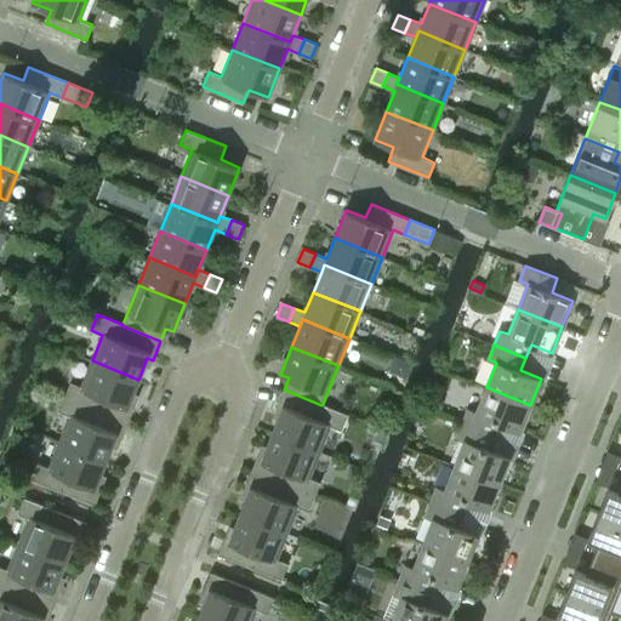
[(138,380),(92,360),(81,387),(70,382),(64,397),(127,422),(136,402),(131,399),(138,380)]
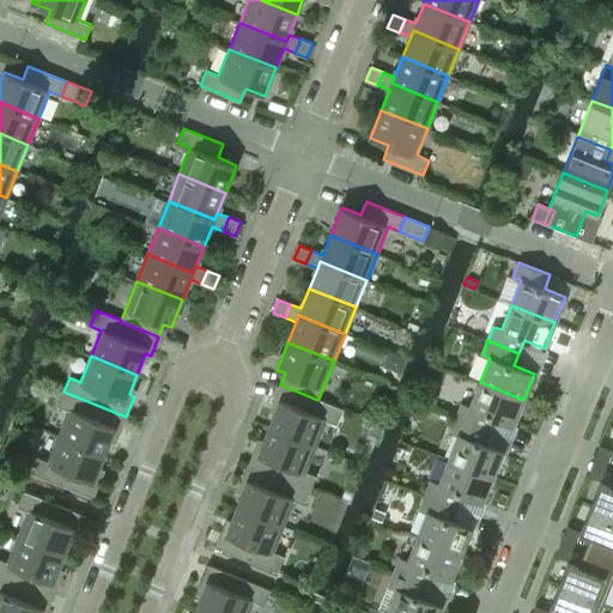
[(523,400),(480,382),(471,407),(462,404),(456,418),(487,430),(493,417),(514,425),(523,400)]
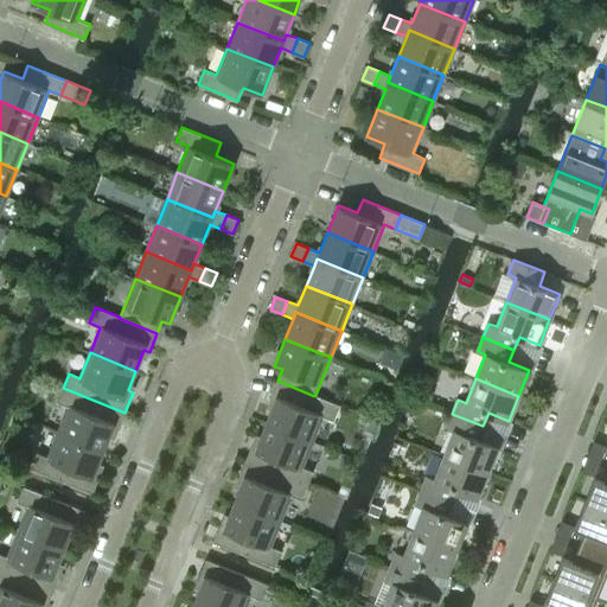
[(314,396),(278,381),(269,401),(274,403),(267,423),(312,441),(323,416),(333,420),(339,404),(315,395),(314,396)]
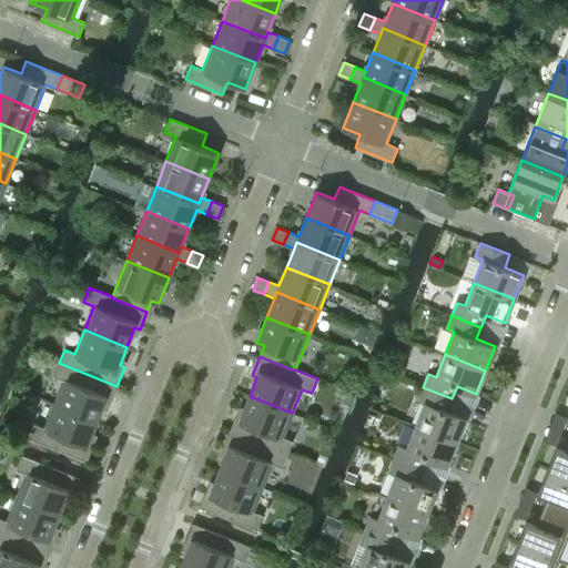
[(117,386),(59,363),(53,376),(64,379),(54,404),(98,421),(104,402),(110,404),(117,386)]
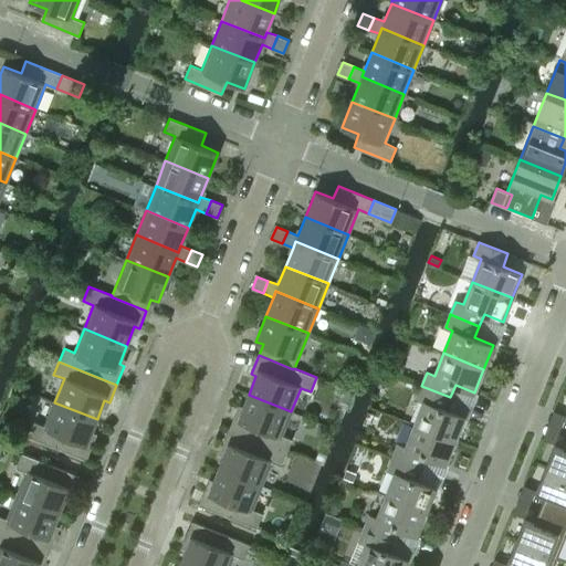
[(450,397),(421,386),(417,398),(423,401),(415,425),(454,440),(464,417),(446,409),(450,397)]
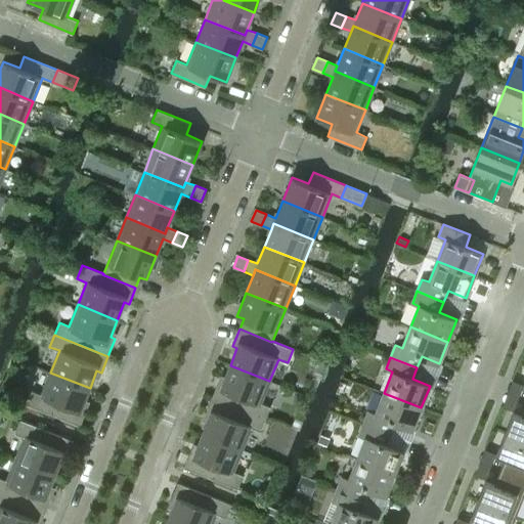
[(218,381),(212,397),(265,419),(270,406),(261,403),(269,381),(230,365),(223,383),(218,381)]
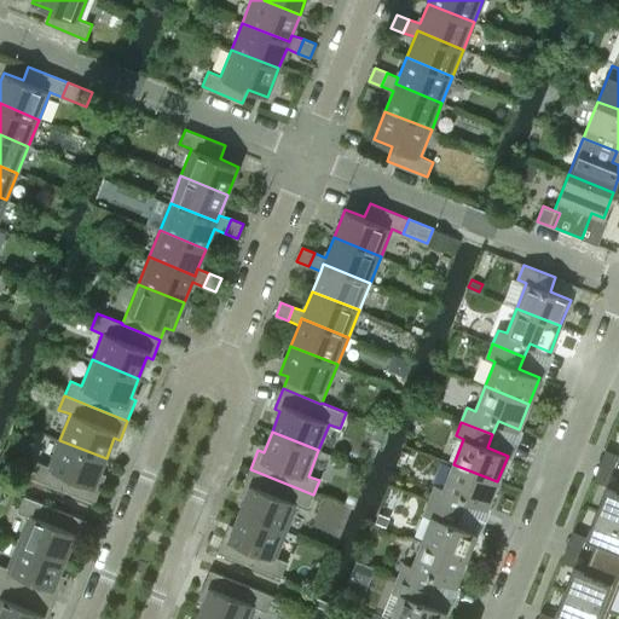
[(106,458),(59,440),(48,466),(38,462),(32,478),(94,503),(103,481),(98,479),(106,458)]
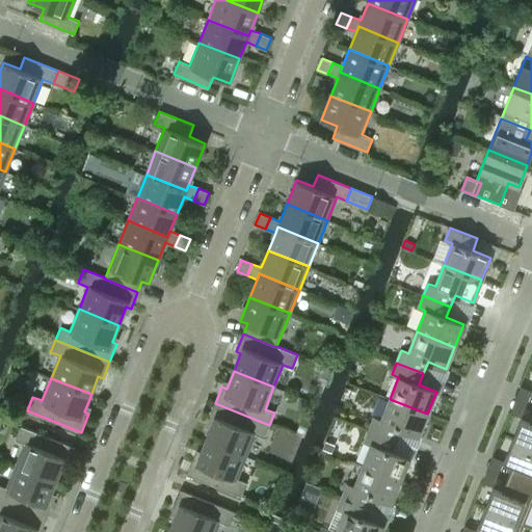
[(427,414),(390,399),(381,420),(374,417),(369,429),(396,441),(401,429),(419,436),(427,414)]
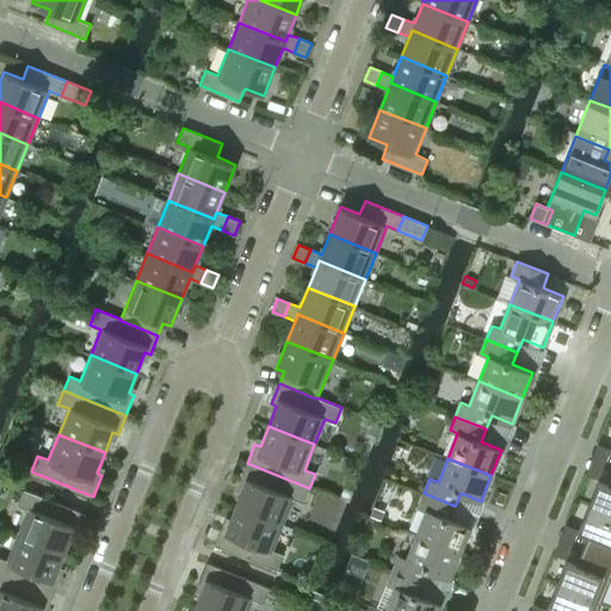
[(309,488),(247,463),(239,483),(245,485),(236,505),(282,524),(292,498),(303,503),(309,488)]
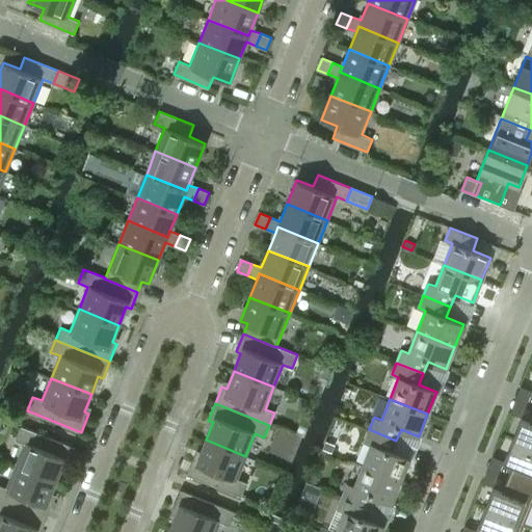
[(521,417),(512,439),(531,446),(531,414),(530,420),(521,417)]
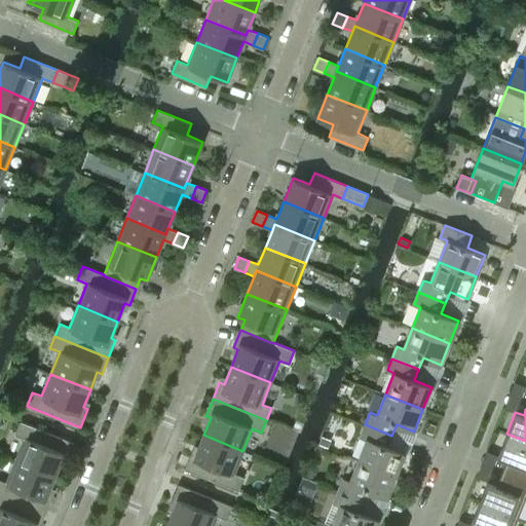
[(25,439),(15,460),(55,477),(63,458),(67,460),(74,443),(21,421),(14,435),(25,439)]
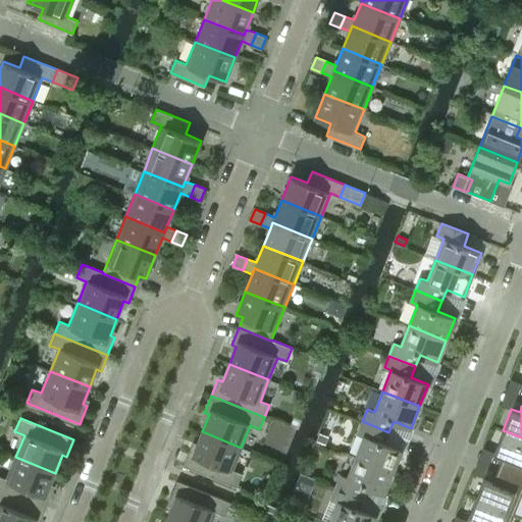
[(388,432),(362,421),(358,433),(364,436),(356,457),(394,472),(402,450),(384,442),(388,432)]
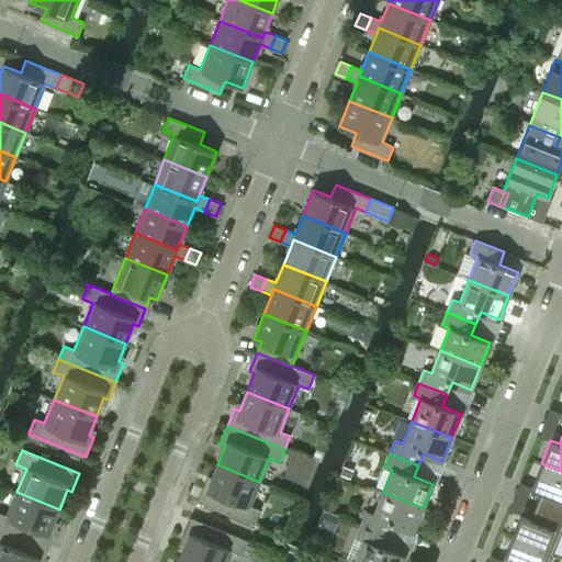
[(561,471),(541,463),(532,486),(541,490),(536,504),(561,514),(561,471)]
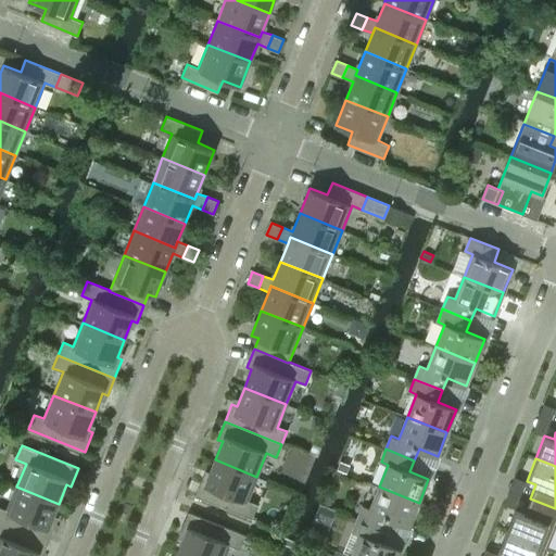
[(248,500),(256,477),(215,459),(207,478),(202,477),(194,495),(252,518),(257,504),(248,500)]
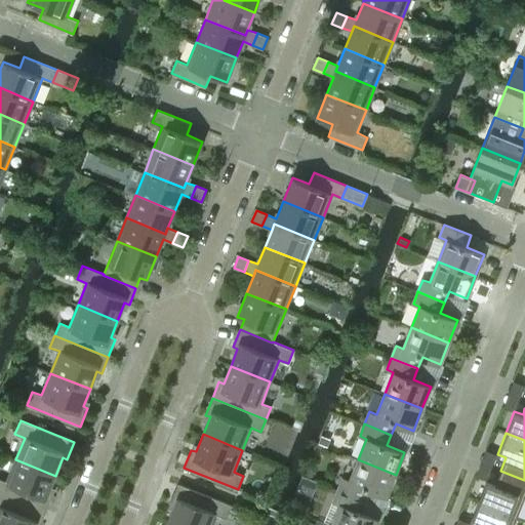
[(55,476),(15,459),(6,482),(0,478),(0,492),(46,512),(52,494),(48,493),(55,476)]
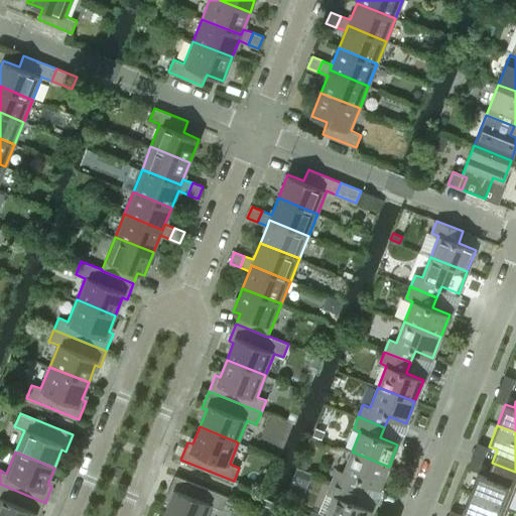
[(389,467),(352,452),(344,473),(337,470),(333,482),(359,492),(363,481),(380,488),(389,467)]
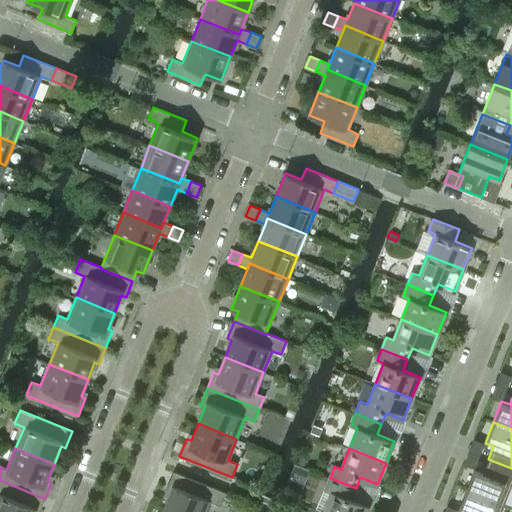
[(475,468),(466,489),(503,504),(511,481),(511,468),(488,459),(483,471),(475,468)]
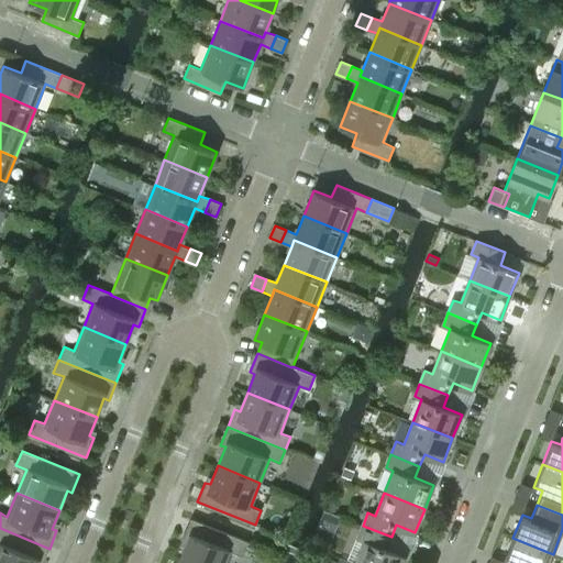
[(327,508),(318,529),(332,534),(341,514),(327,508)]
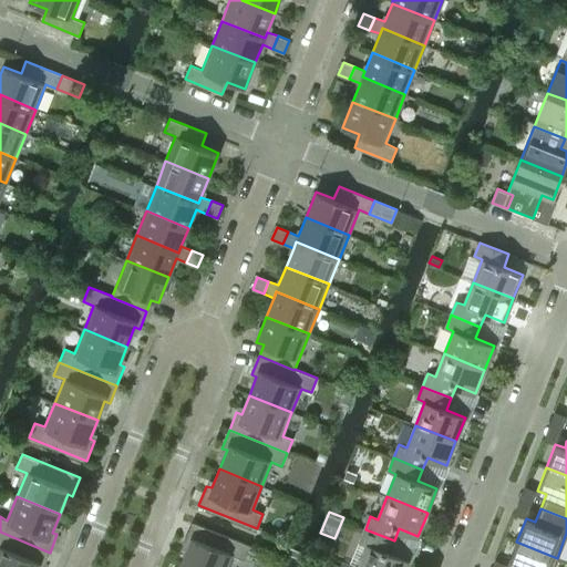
[(189,544),(182,563),(193,566),(229,566),(234,556),(244,559),(250,545),(192,522),(184,542),(189,544)]
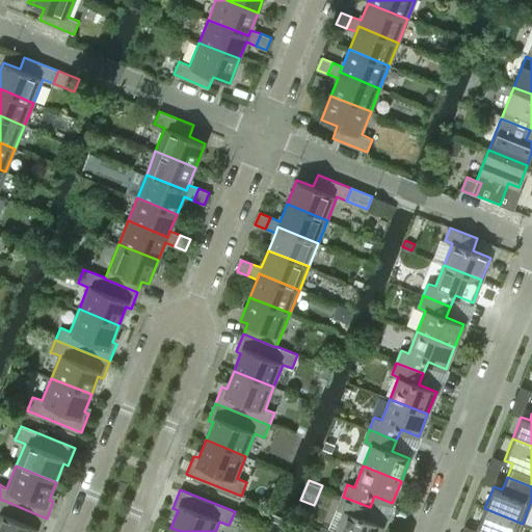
[(370,507),(343,497),(338,508),(345,511),(336,531),(379,531),(382,526),(365,519),(370,507)]
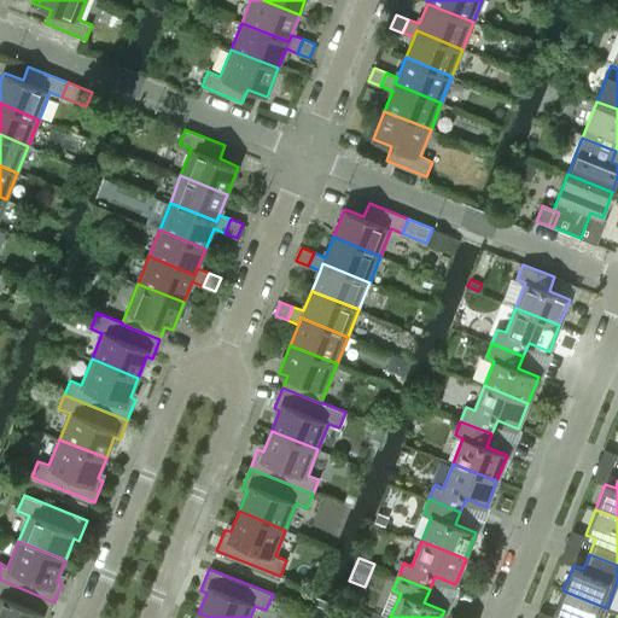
[(47,617),(54,602),(0,579),(0,617),(47,617)]
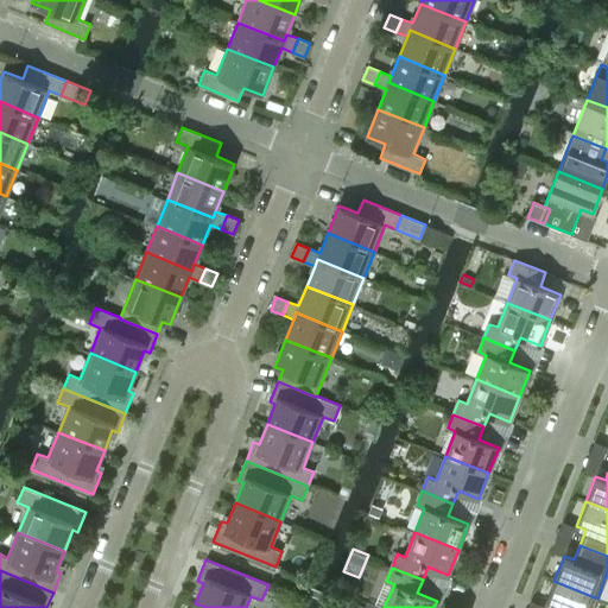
[(553,581),(544,605),(551,607),(593,607),(597,599),(553,581)]
